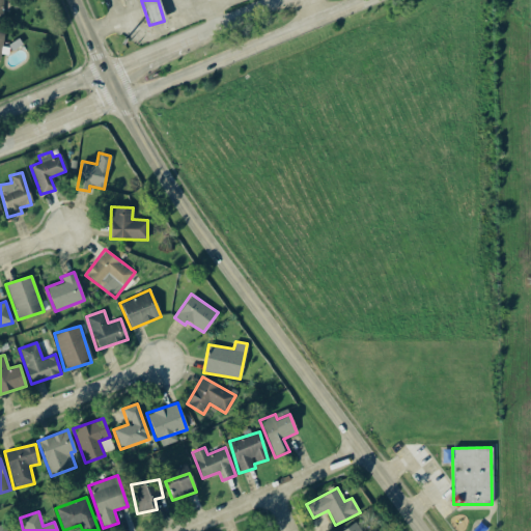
[(362,530),(357,522),(341,530),(362,530)]
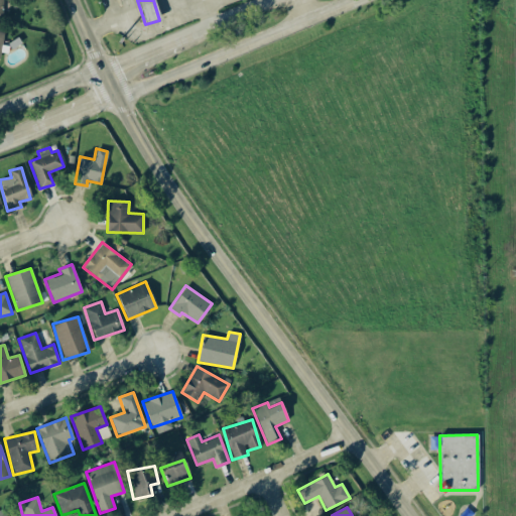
All buildings are outlined.
